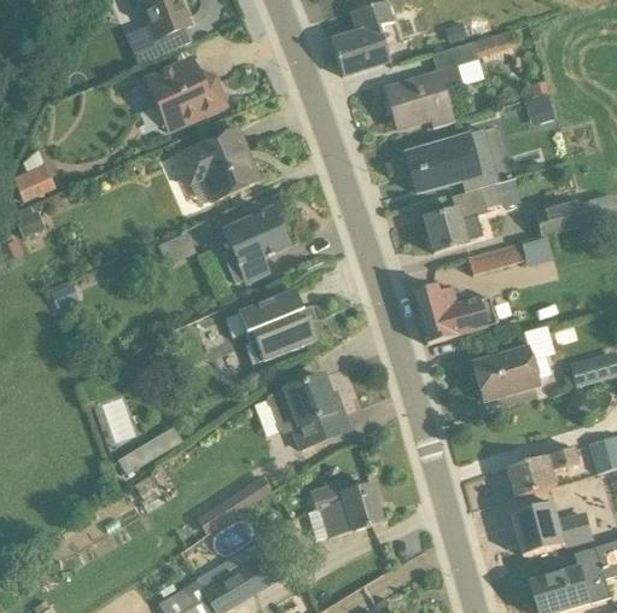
[(138,0),(155,40),(191,25),(180,0),(138,0)]
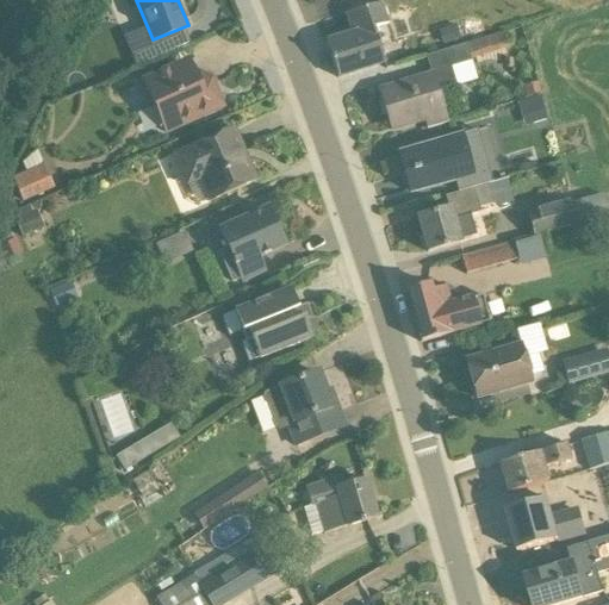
[(390,20),(383,0),(347,12),(353,31),(327,39),(339,75),(386,60),(374,25),(390,20)]
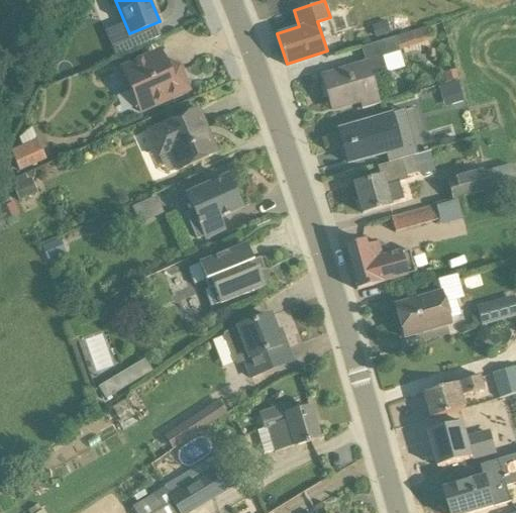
[(373,22),(377,35),(392,31),(388,18),(373,22)]
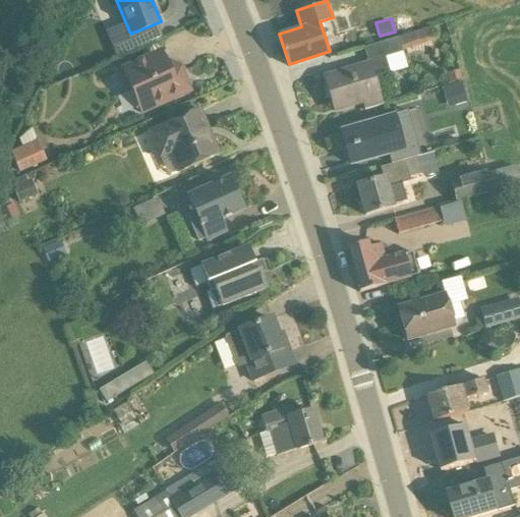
[(438,38),(432,23),(363,46),(368,62),(326,75),(332,98),(338,96),(342,106),(362,100),(365,108),(383,102),(374,76),(390,71),(386,55),(403,50),(403,49),(438,38)]
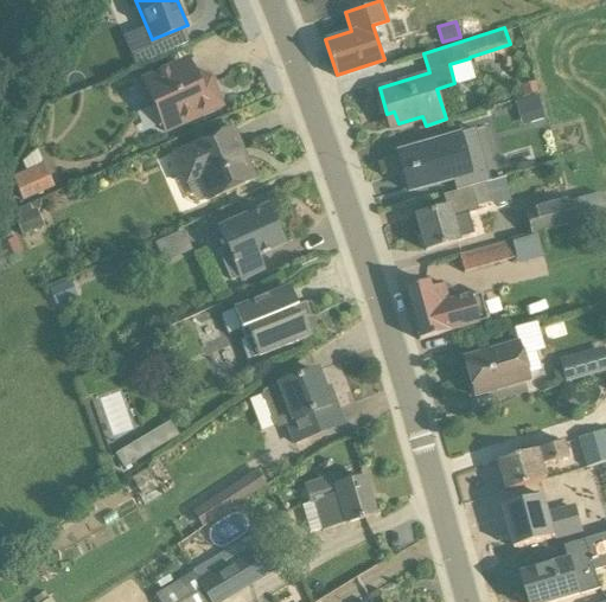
[(23,39),(10,56),(19,63),(32,46),(23,39)]
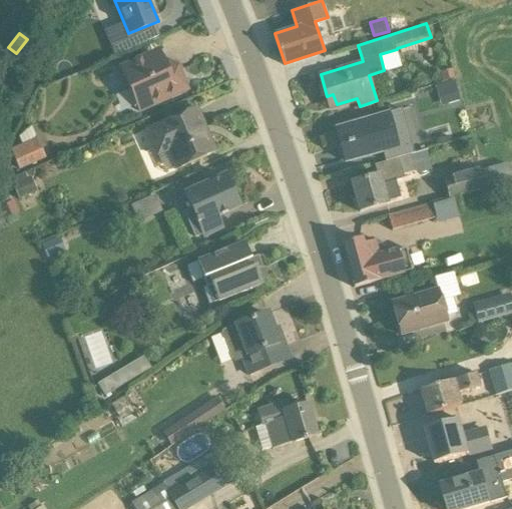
[(139,109),(187,88),(179,69),(177,65),(167,61),(163,63),(159,53),(145,59),(144,56),(121,66),(122,68),(120,72),(124,82),(129,84),(139,109)]
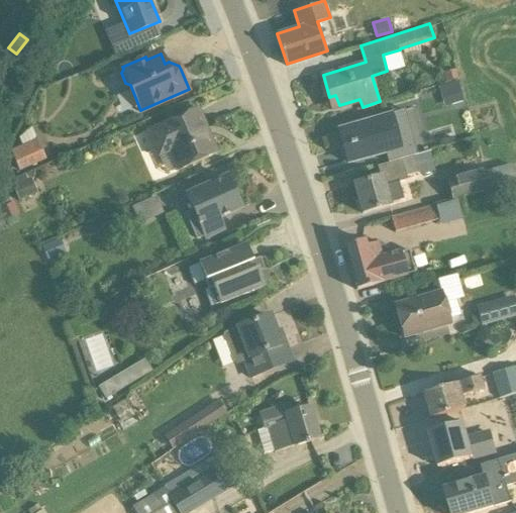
[(444,71),(446,79),(459,76),(457,67),(456,67),(444,71)]
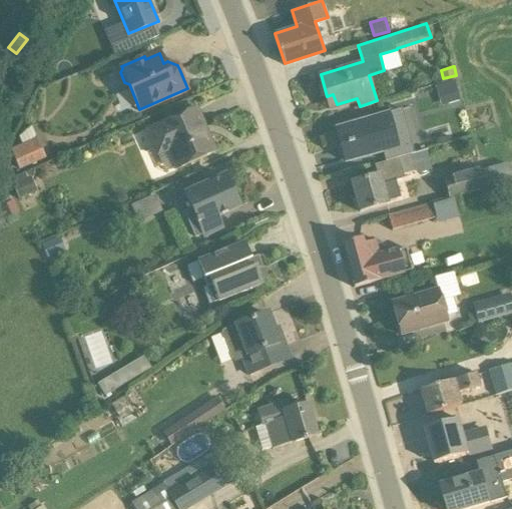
[(461,96),(455,76),(437,82),(438,85),(443,84),(447,100),(461,96)]
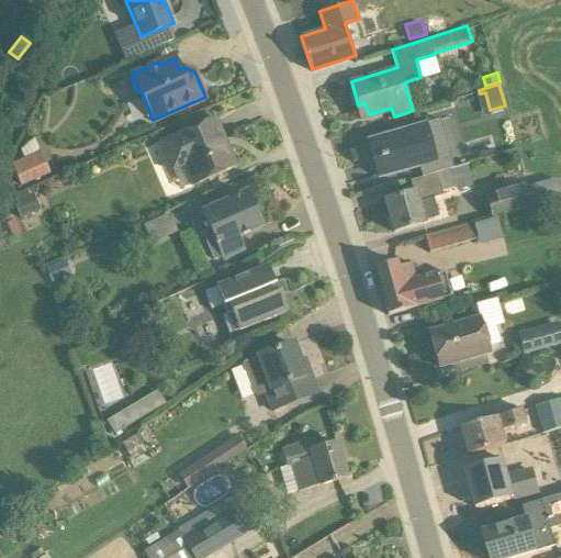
[(235,165),(214,116),(158,142),(171,170),(187,164),(195,182),(235,165)]
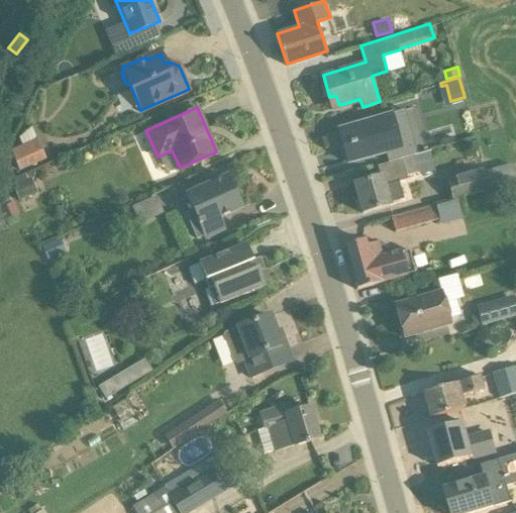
[(355,124),(344,127),(339,129),(349,161),(382,150),(383,152),(386,151),(389,162),(417,154),(414,142),(400,145),(390,111),(354,122),(355,124)]
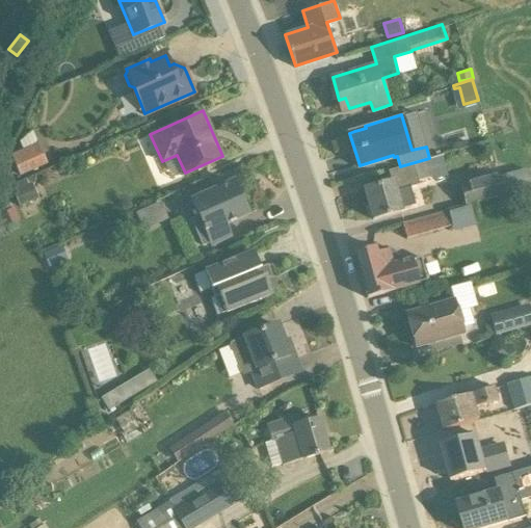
[(20,175),(46,163),(41,151),(28,156),(23,147),(10,153),(20,175)]
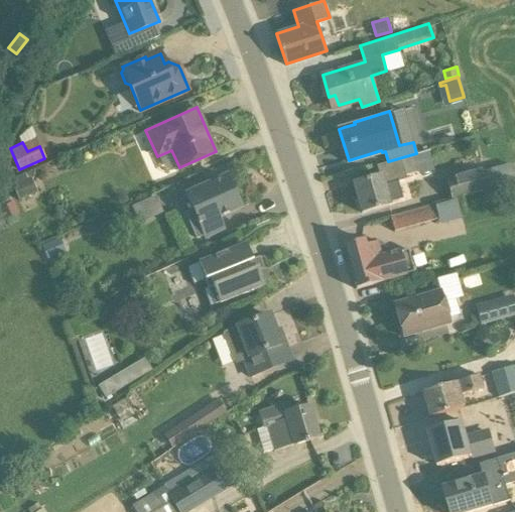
[(389,204),(388,201),(403,197),(398,179),(407,177),(406,173),(418,170),(418,173),(432,169),(427,150),(416,153),(388,161),(377,164),(380,174),(354,181),(362,211),(389,204)]
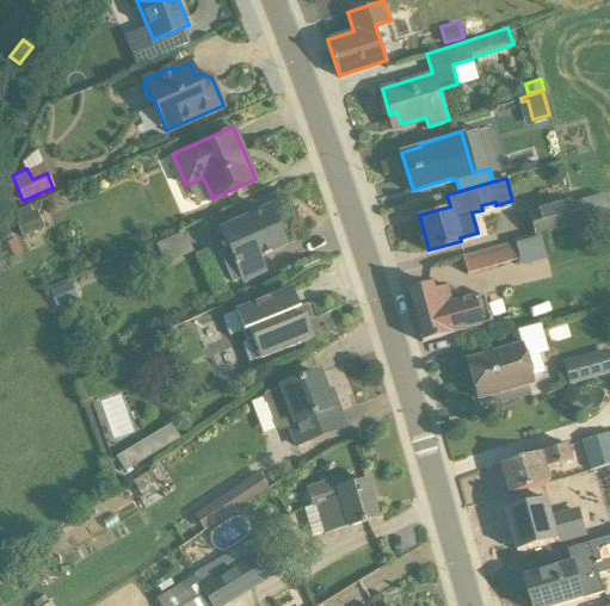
[(581,223),(579,216),(574,198),(528,211),(535,235),(581,223)]
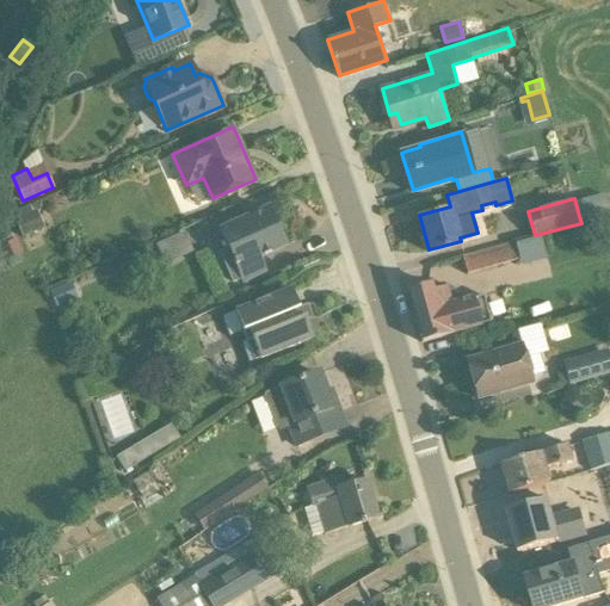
[(220,210),(223,221),(250,212),(246,202),(220,210)]
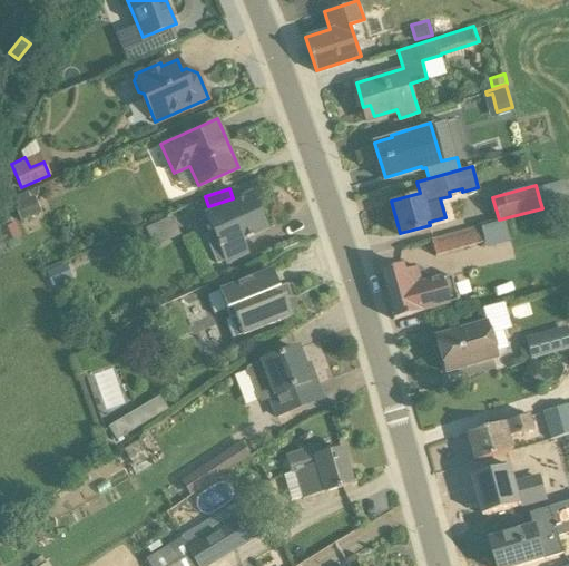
[(37,210),(30,196),(28,191),(13,196),(22,216),(37,210)]
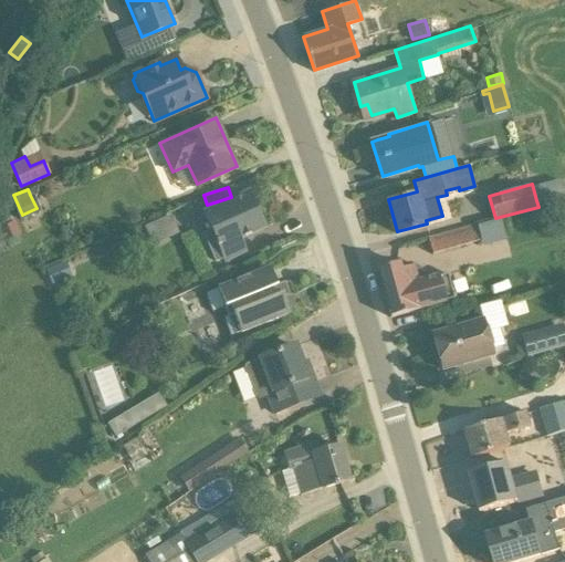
[(248,190),(201,210),(223,259),(244,250),(239,237),(264,226),(248,190)]
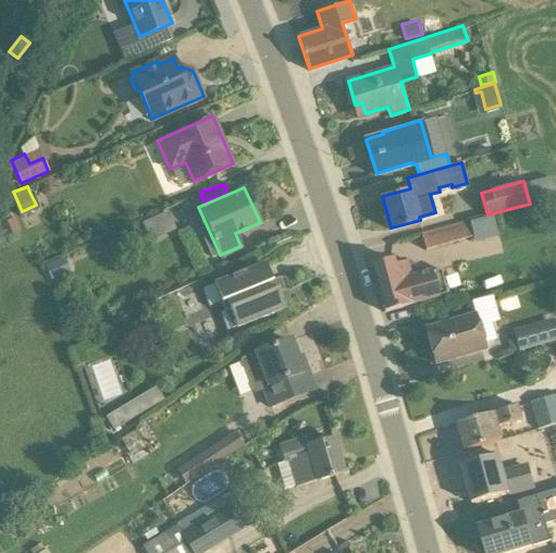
[(169,200),(143,209),(149,228),(175,219),(169,200)]
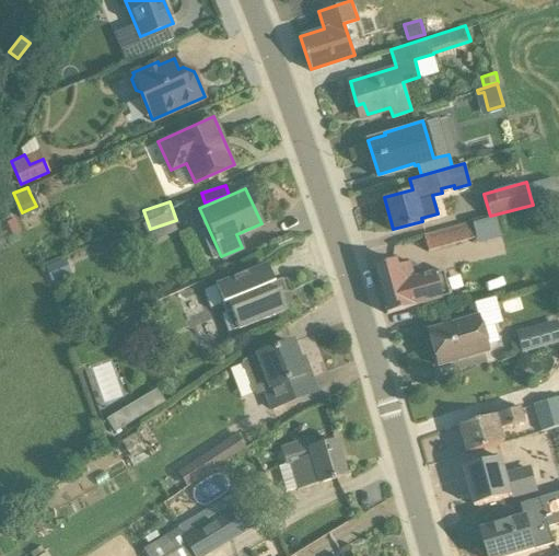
[(476,235),(472,221),(423,233),(428,250),(476,235)]
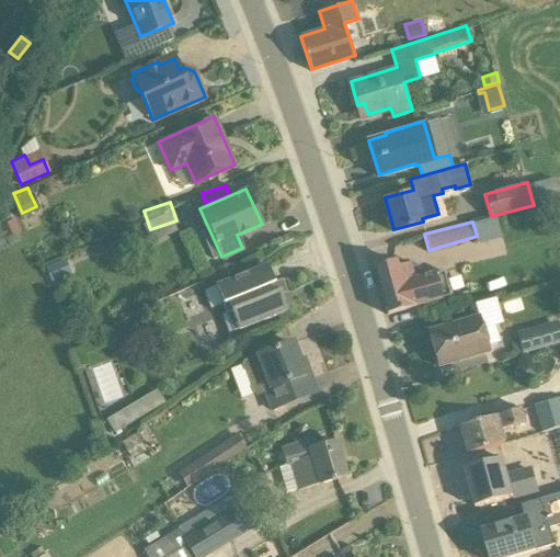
[(67,258),(47,265),(53,281),(72,272),(67,258)]
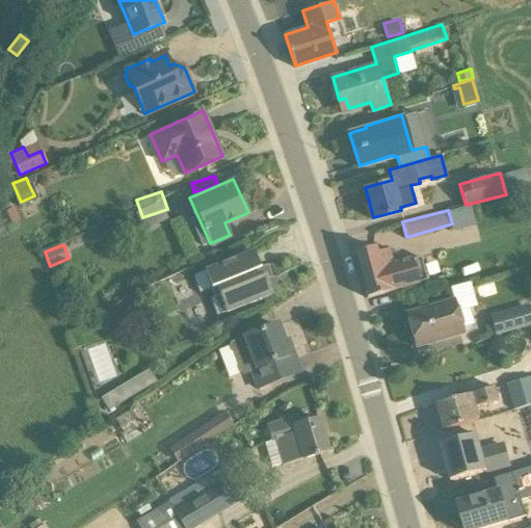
[(421,255),(398,261),(396,251),(388,245),(373,249),(372,245),(355,251),(368,296),(399,287),(428,279),(421,255)]
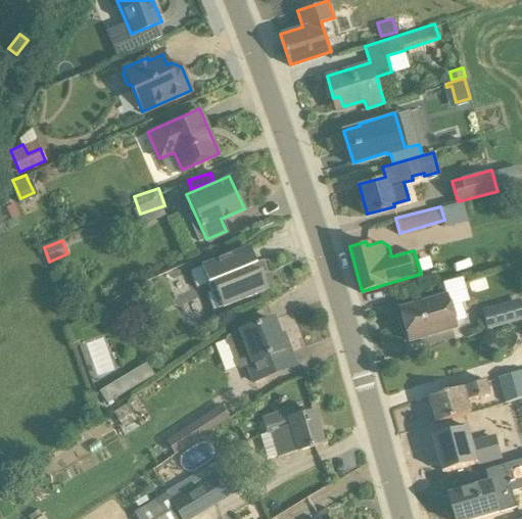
[(211,281),(215,288),(207,291),(215,309),(267,288),(261,271),(258,272),(248,246),(192,268),(197,285),(211,281)]
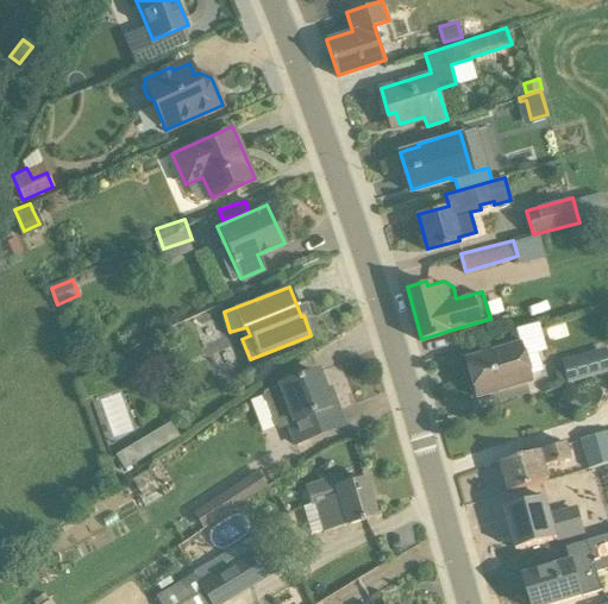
[(476,396),(531,379),(520,341),(465,357),(476,396)]
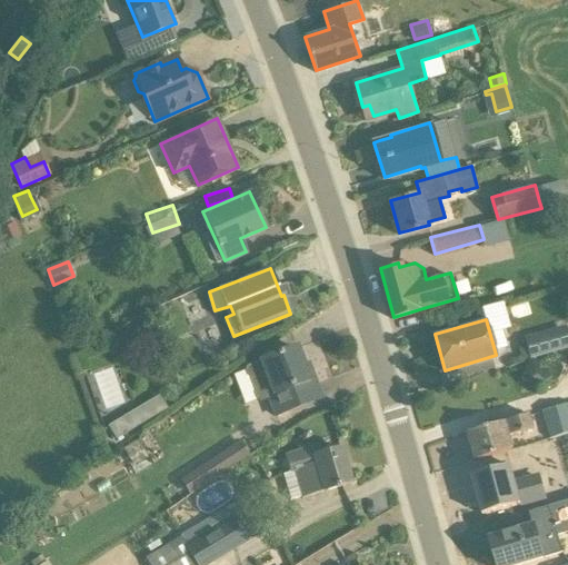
[(567,333),(565,323),(525,335),(531,357),(567,345),(567,333)]
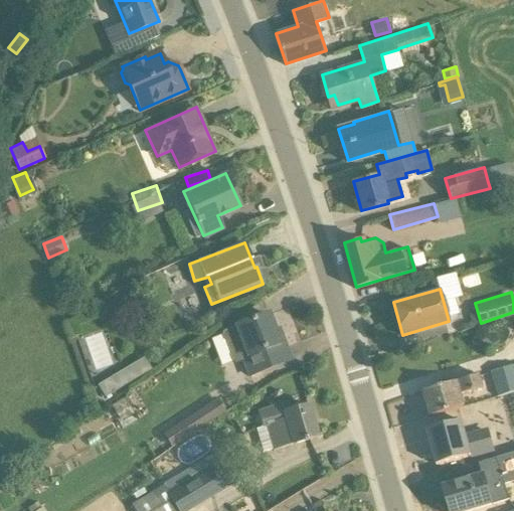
[(242,359),(247,374),(291,358),(283,335),(278,337),(269,313),(223,329),(221,333),(223,339),(225,340),(230,352),(229,355),(232,360),(234,361),(235,362),(242,359)]
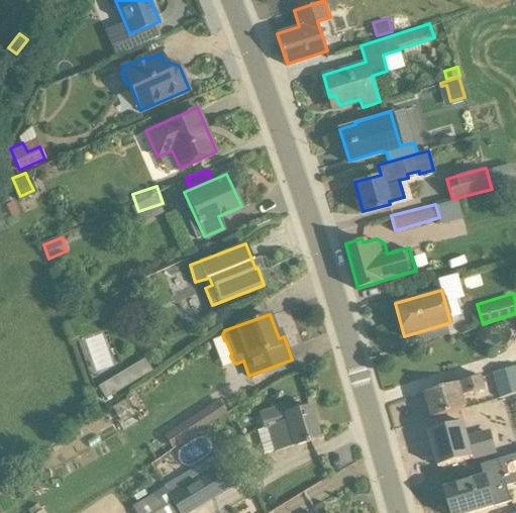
[(106,381),(99,392),(111,398),(117,386),(122,388),(144,375),(138,364),(126,371),(121,374),(106,381)]
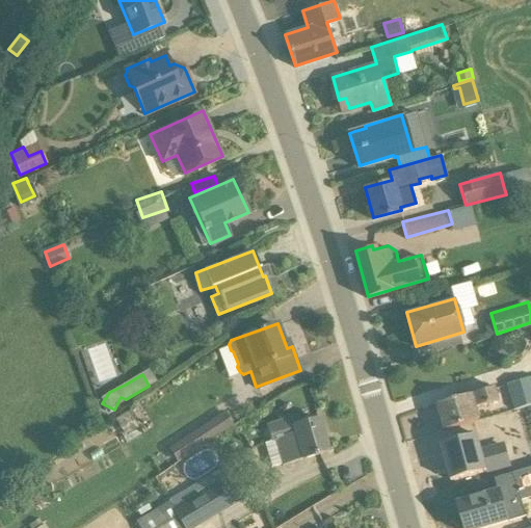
[(530,376),(509,384),(515,406),(530,402),(530,376)]
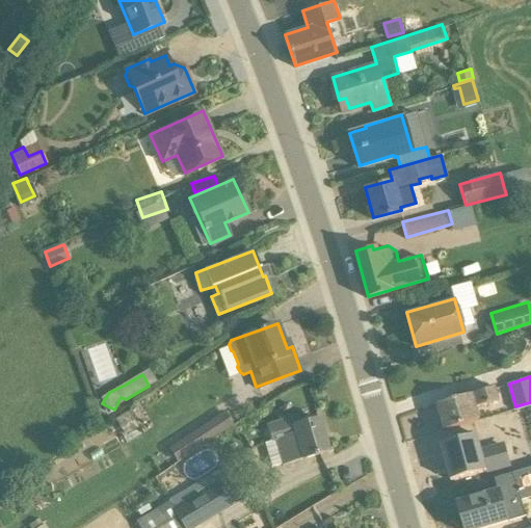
[(447,428),(480,419),(476,405),(500,398),(496,385),(472,392),(471,388),(455,393),(457,397),(440,402),(447,428)]
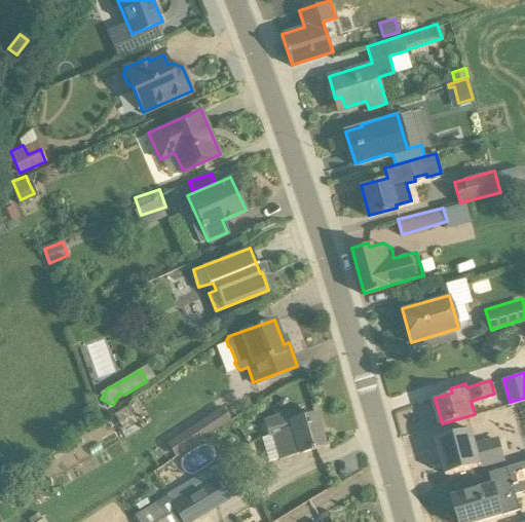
[(221,406),(186,429),(167,440),(175,453),(229,418),(221,406)]
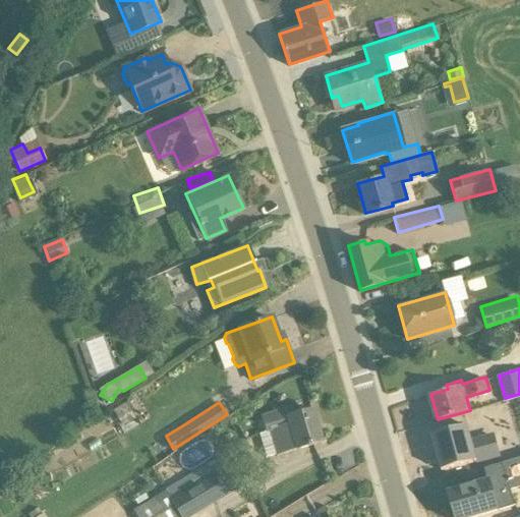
[(268,428),(270,428),(277,453),(322,441),(313,409),(292,414),(290,406),(264,414),(268,428)]
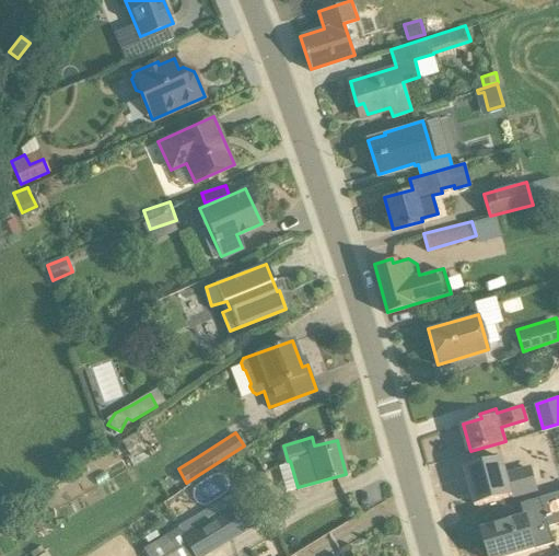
[(502,455),(467,466),(477,504),(513,494),(502,455)]
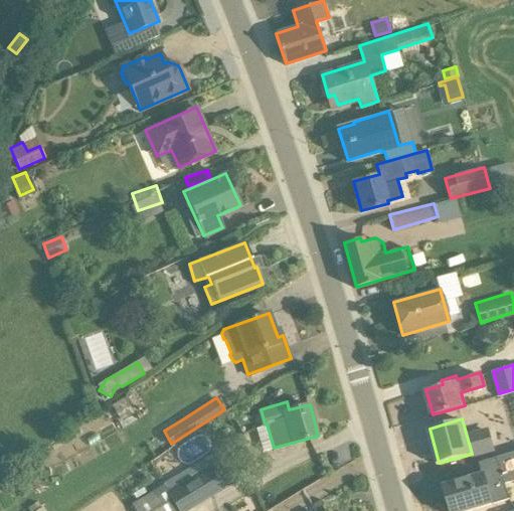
[(445,487),(453,510),(473,510),(511,498),(505,482),(513,478),(513,451),(470,466),(474,476),(445,487)]
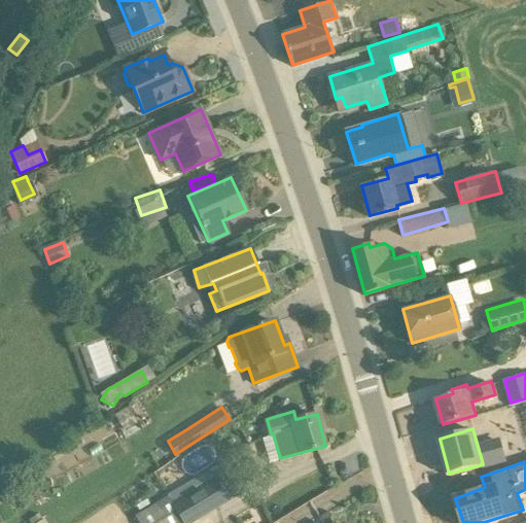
[(225,462),(188,484),(193,490),(173,501),(169,493),(135,514),(139,522),(186,522),(242,491),(225,462)]
